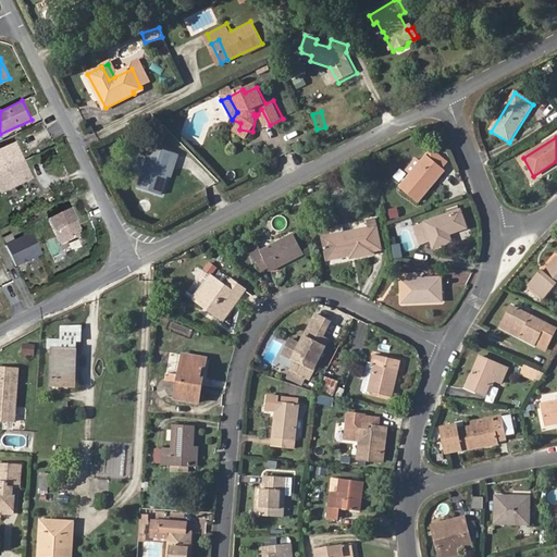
[(0,149),(0,169),(24,158),(16,141),(0,149)]
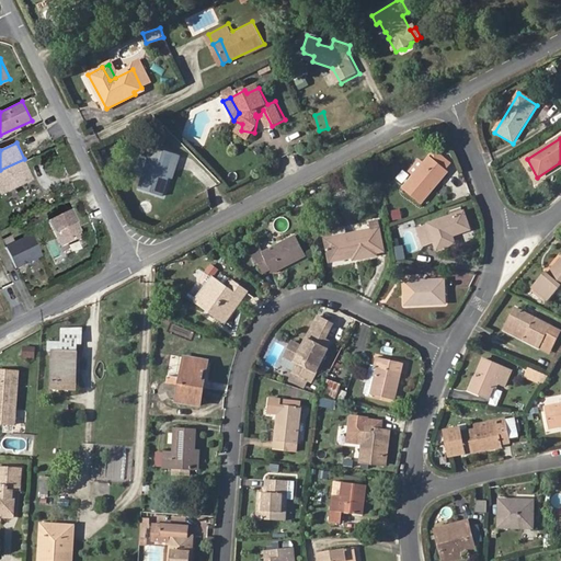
[(180,152),(153,145),(139,186),(162,194),(169,175),(173,160),(176,161),(180,152)]
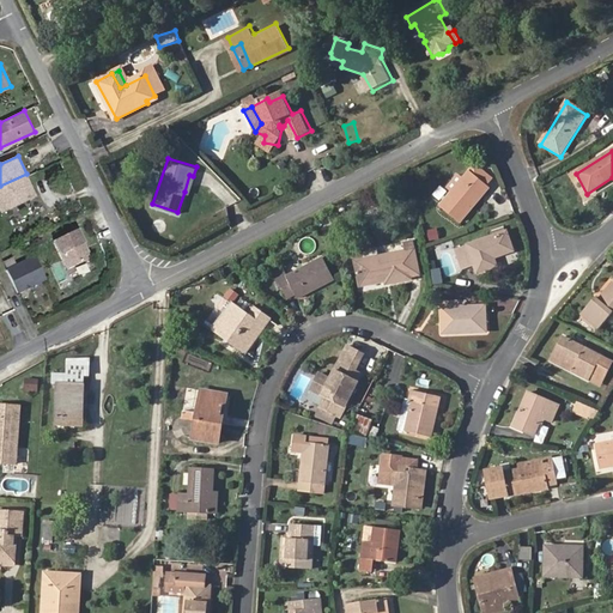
[(463,178),(451,193),(441,207),(460,223),(489,189),(484,184),(490,178),(478,169),(473,175),(469,171),(463,178)]
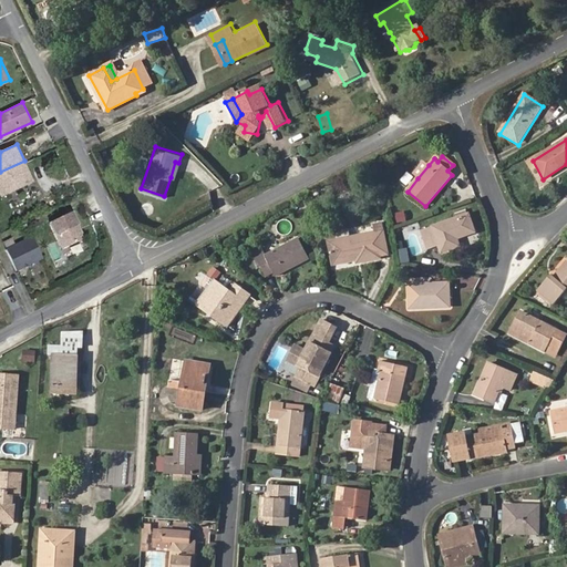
[(24,161),(0,172),(0,189),(3,196),(35,181),(26,162),(24,161)]
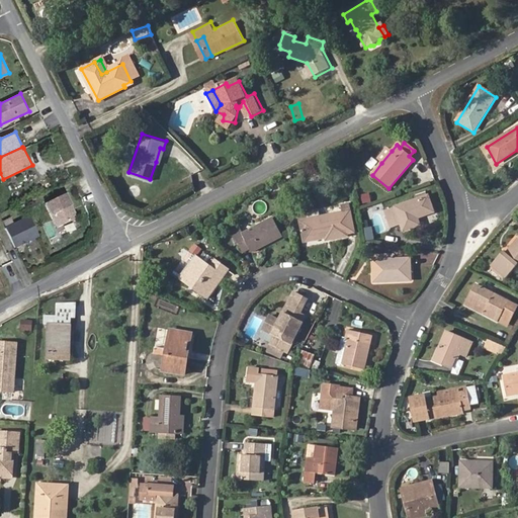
[(377,160),(381,163),(392,151),(387,148),(377,160)]
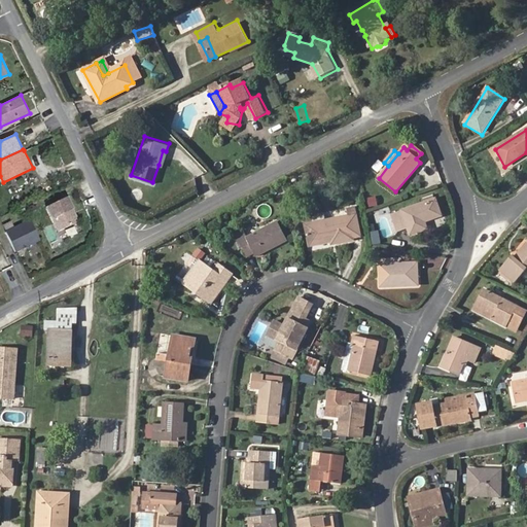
[(46,205),(56,232),(79,223),(70,197),(46,205)]
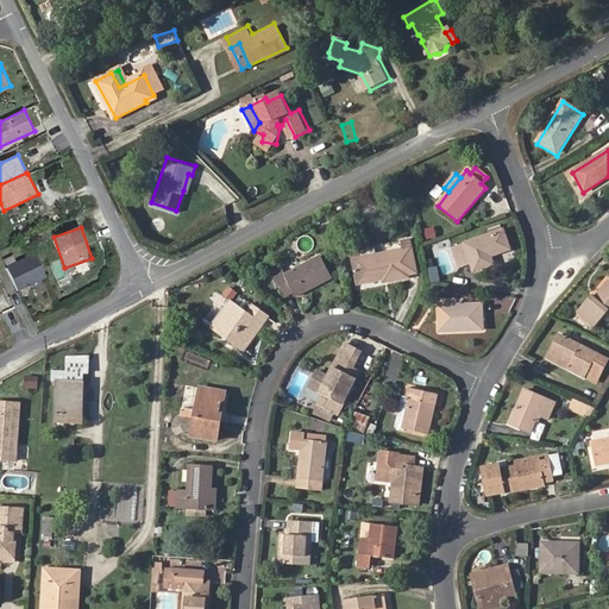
[(425,230),(427,239),(437,237),(434,227),(425,230)]
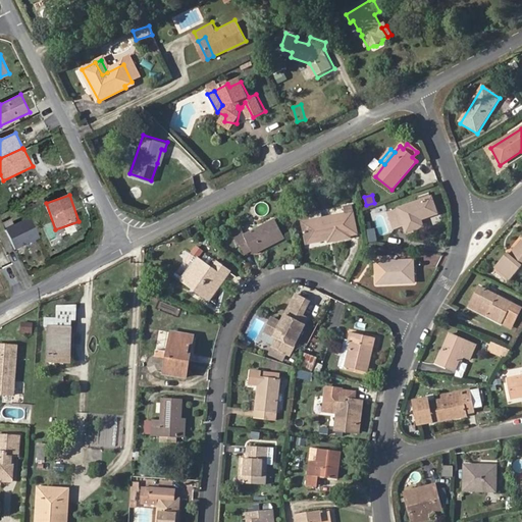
[(390,212),(396,224),(402,222),(407,235),(425,227),(422,220),(438,215),(432,197),(390,212)]
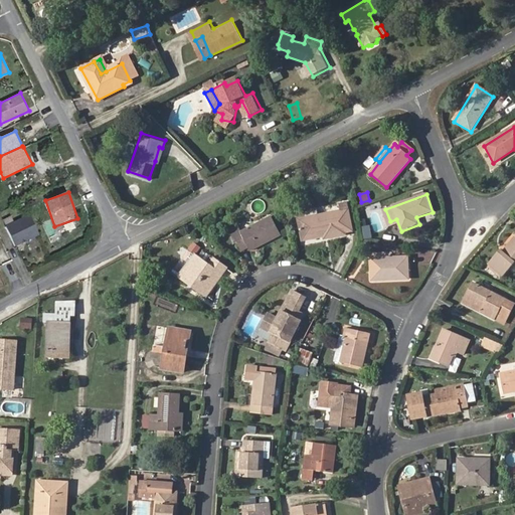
[(298,220),(303,240),(323,237),(324,240),(346,235),(346,232),(353,231),(348,209),(298,220)]
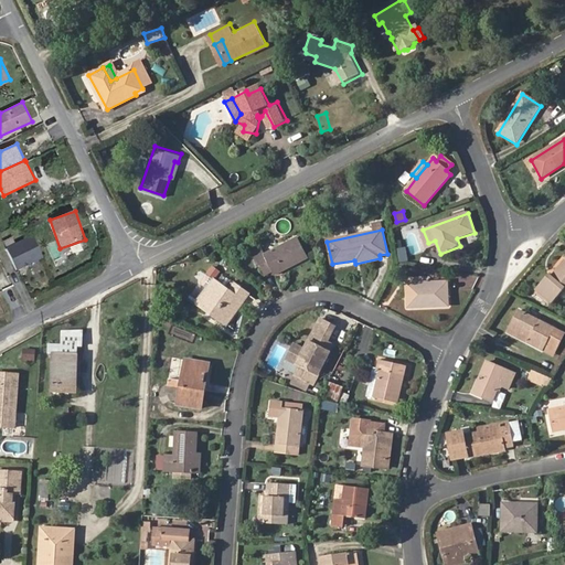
[(17,270),(43,258),(32,235),(6,247),(17,270)]
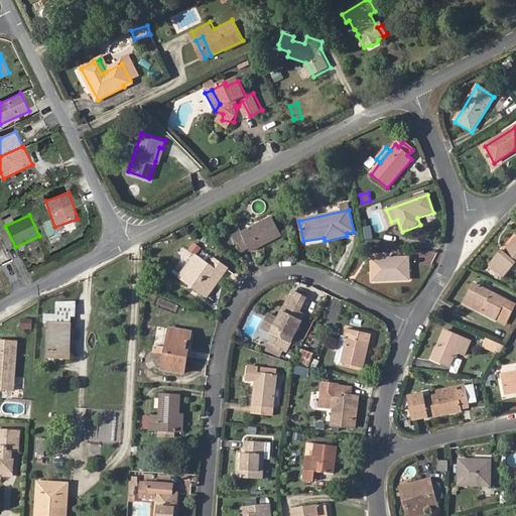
[(250,249),(252,253),(282,237),(272,218),(242,234),(240,230),(232,234),(242,253),(250,249)]
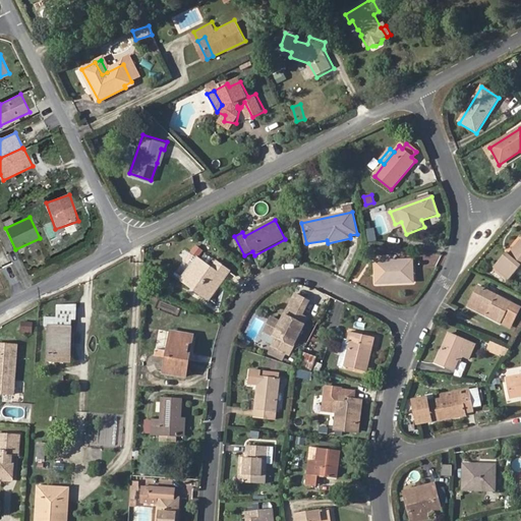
[(520,240),(509,255),(507,253),(495,269),(510,281),(520,268),(520,240)]
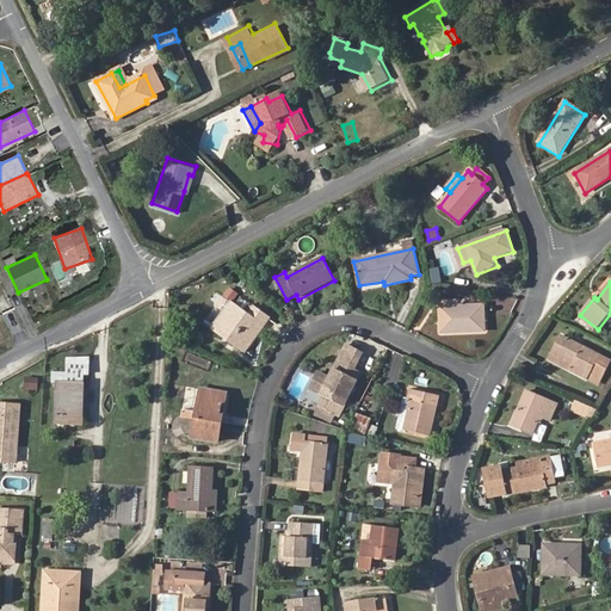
[(233,302),(239,294),(229,287),(223,295),(233,302)]
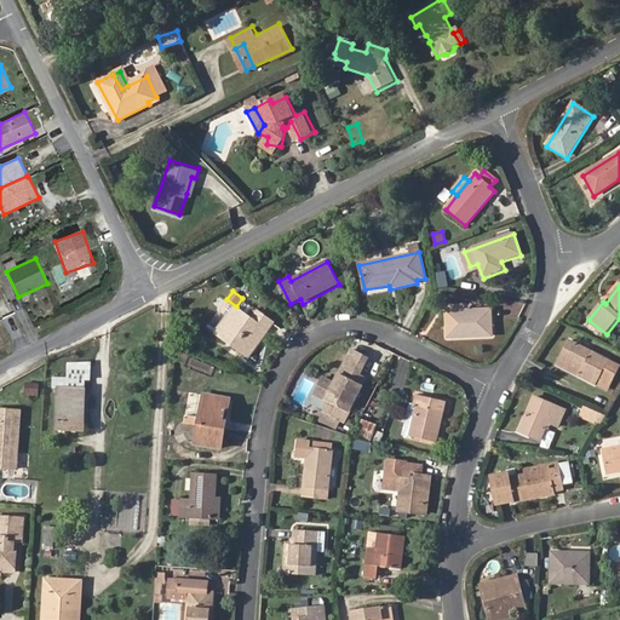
[(258,313),(253,320),(227,303),(223,309),(223,313),(229,317),(216,336),(248,359),(274,323),(258,313)]
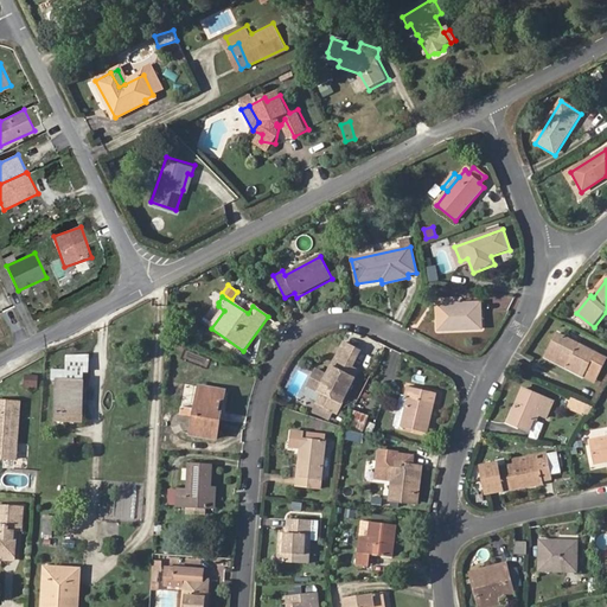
[(483,331),(480,304),(436,306),(438,332),(483,331)]
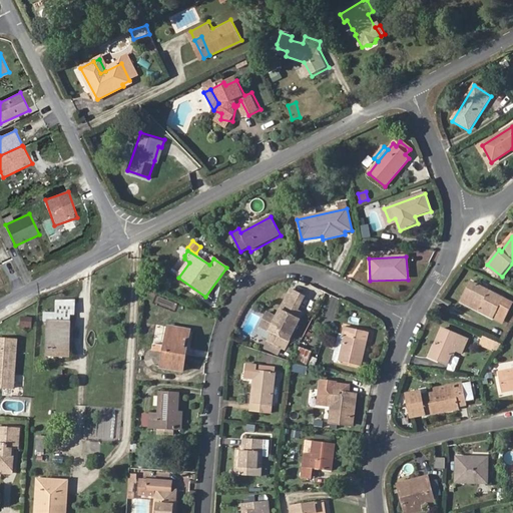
[(495,316),(504,321),(511,308),(502,303),(504,300),(472,284),(462,304),(494,320),(495,316)]
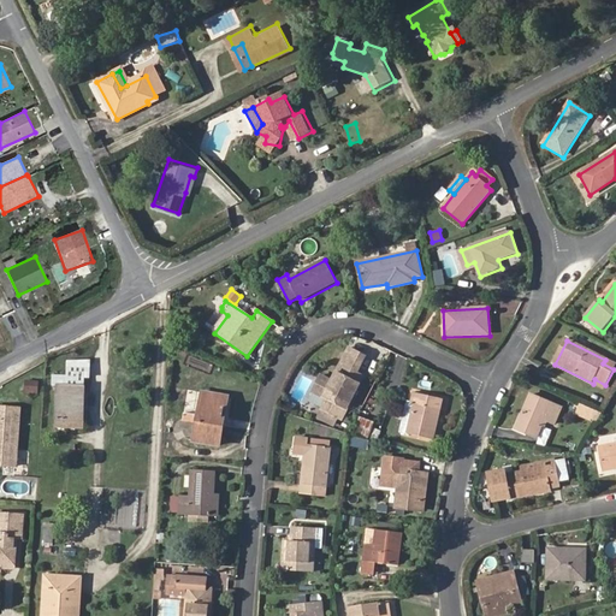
[(348,412),(365,378),(359,374),(362,366),(345,357),(332,383),(321,377),(313,394),(327,401),(323,410),(339,419),(343,409),(348,412)]
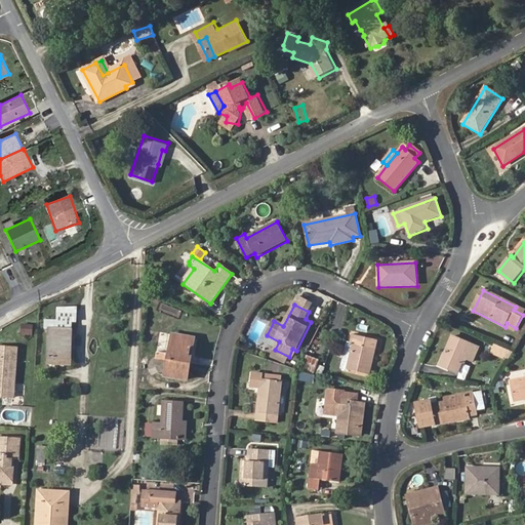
[(72,365),(74,329),(72,329),(72,322),(78,322),(79,306),(58,308),(57,321),(46,321),(45,329),(48,329),(47,364),(72,365)]
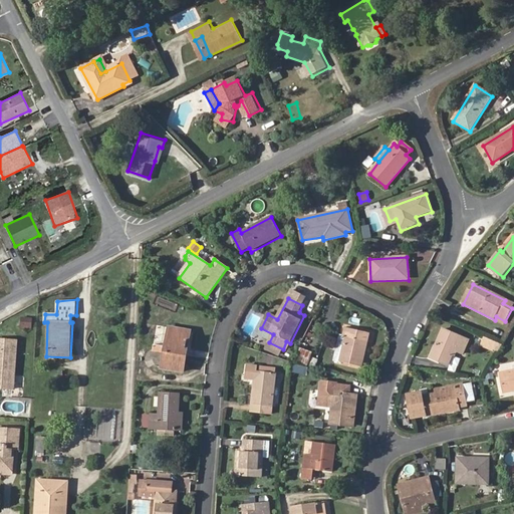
[(20,327),(32,327),(33,317),(20,316),(20,327)]
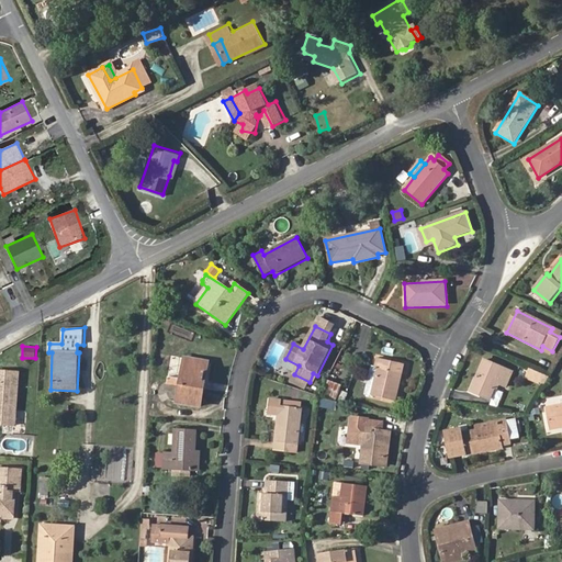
[(177,404),(204,408),(212,362),(184,358),(177,404)]
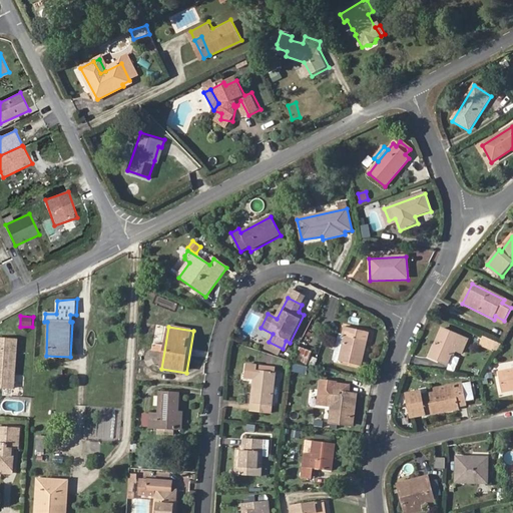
[(340,362),(361,367),(369,333),(345,328),(343,336),(340,335),(335,361),(340,362)]
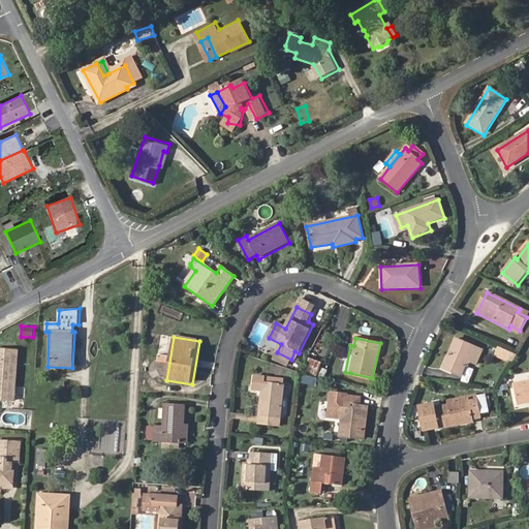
[(477,366),(483,350),(455,339),(442,370),(461,377),(466,366),(468,367),(470,363),(477,366)]
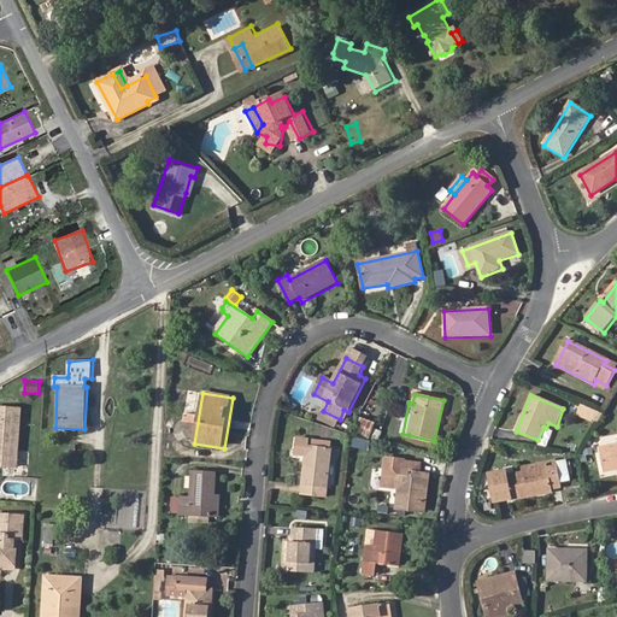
[(600,423),(604,411),(580,404),(577,417),(600,423)]
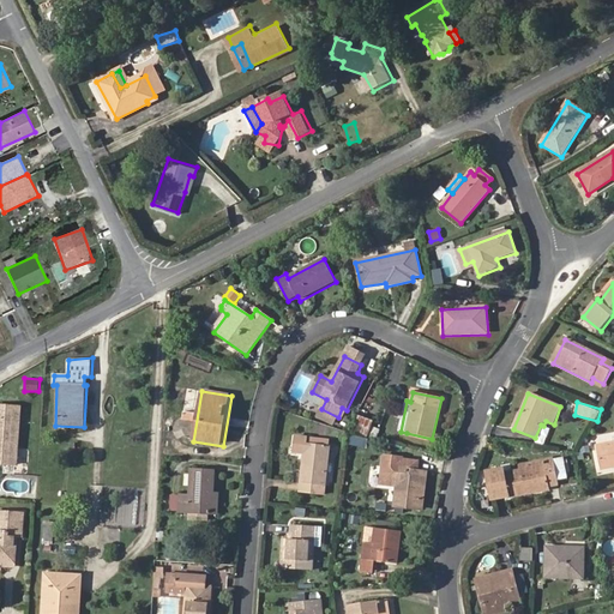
[(0,405),(0,464),(13,465),(18,407),(0,405)]
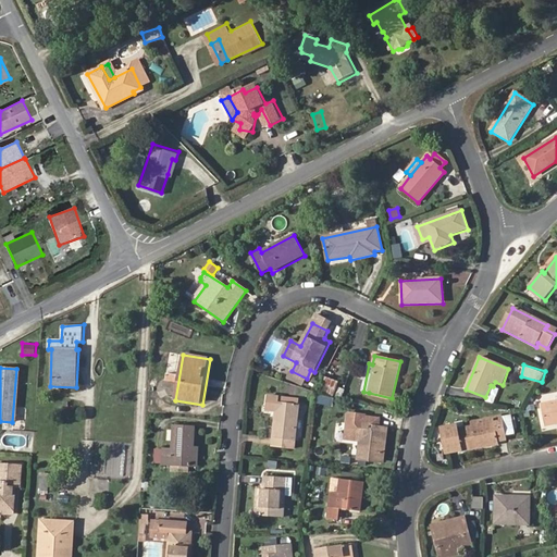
[(339,381),(326,376),(322,390),(335,395),(339,381)]
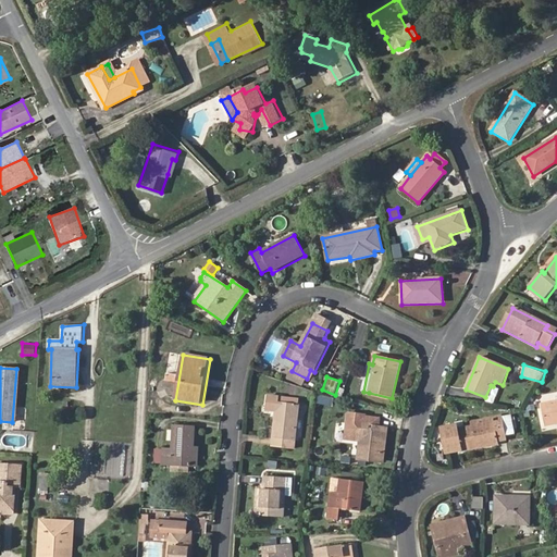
[(280,403),(280,398),(268,397),(265,410),(277,411),(273,447),(294,449),(299,406),(280,403)]
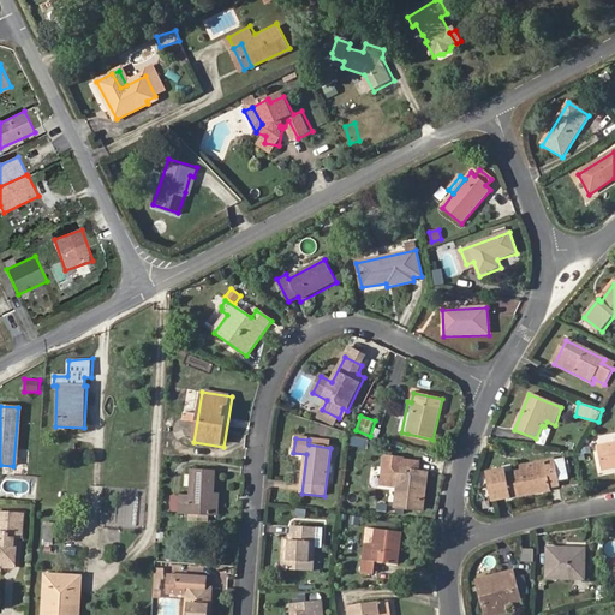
[(614,467),(614,442),(597,447),(602,471),(614,467)]
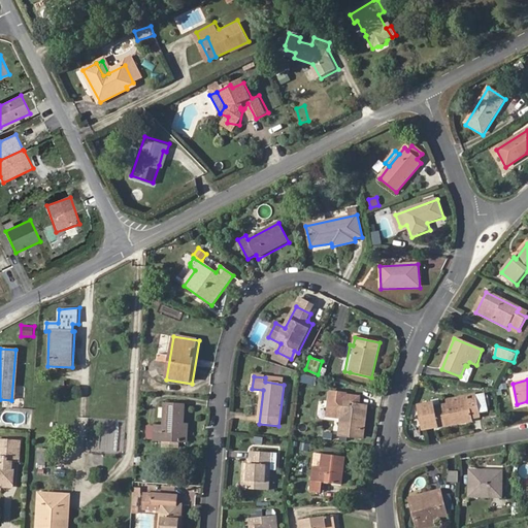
[(362,438),(366,406),(360,405),(360,397),(347,396),(347,394),(331,393),(328,417),(342,418),(340,436),(362,438)]
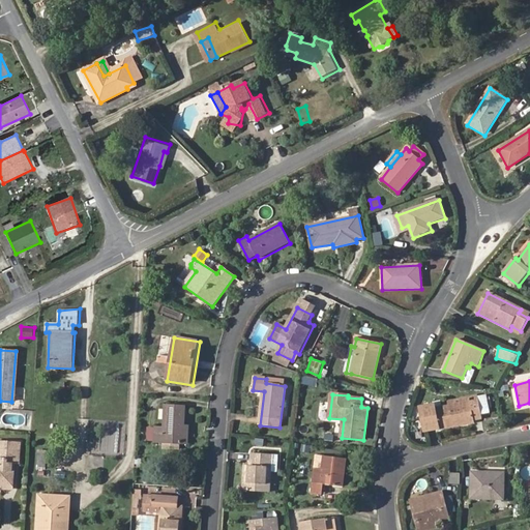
[(434,406),(422,409),(428,434),(474,423),(473,421),(482,419),(477,396),(449,403),(449,407),(435,410),(434,406)]
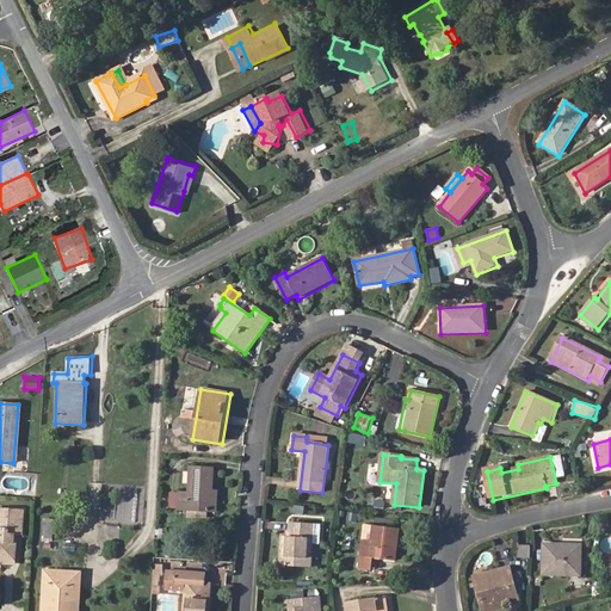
[(215,469),(190,468),(189,493),(179,492),(179,510),(216,512),(217,492),(213,492),(215,469)]
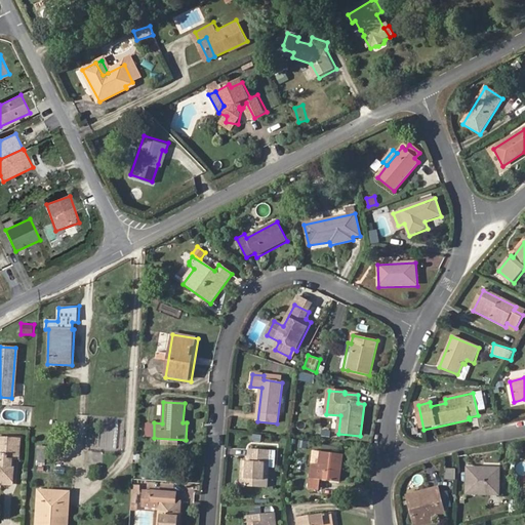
[(12,482),(13,468),(9,467),(10,460),(13,460),(17,460),(18,438),(0,437),(0,481),(2,482),(12,482)]
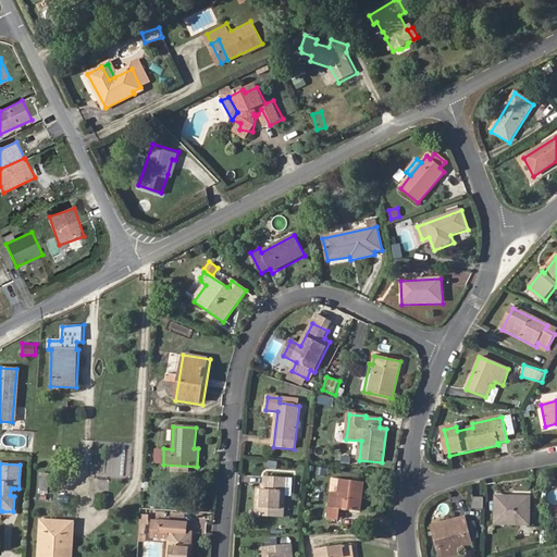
[(49,493),(50,472),(40,472),(39,493),(49,493)]
